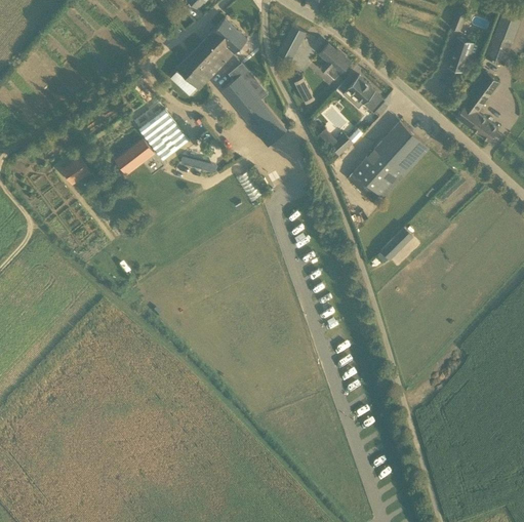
[(186,0),(197,10),(206,0),(186,0)]
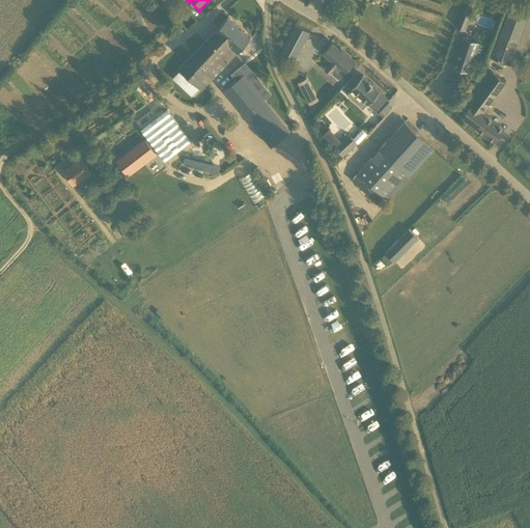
[(497,0),(494,7),(502,10),(505,3),(497,0)]
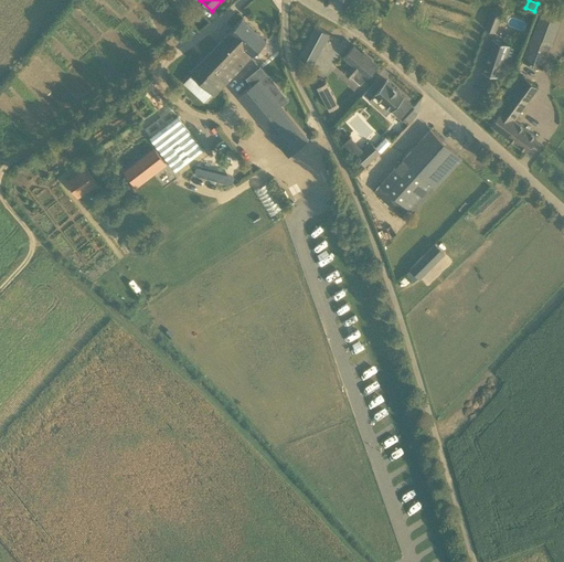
[(501,14),(491,11),(483,30),(493,34),(501,14)]
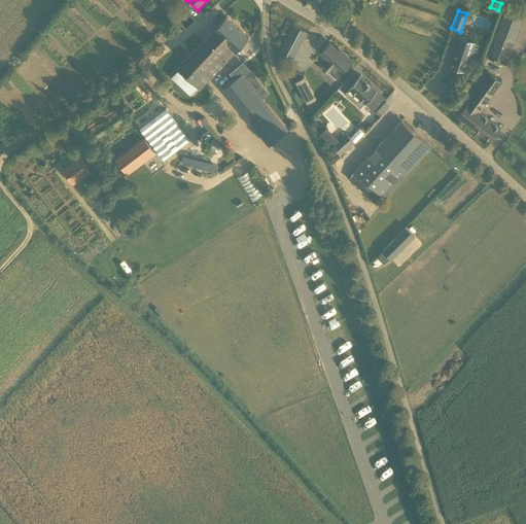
[(235,55),(247,41),(225,20),(212,33),(212,34),(176,71),(199,92),(230,60),(223,53),(228,48),(235,55)]
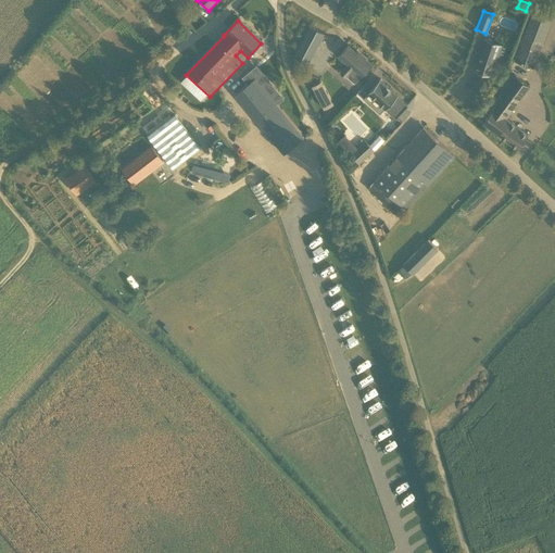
[(323,37),(310,29),(293,60),(306,67),(323,37)]
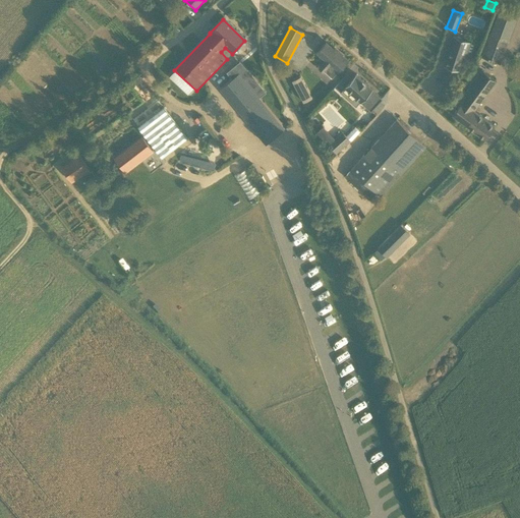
[(489,36),(481,60),(499,66),(508,43),(489,36)]
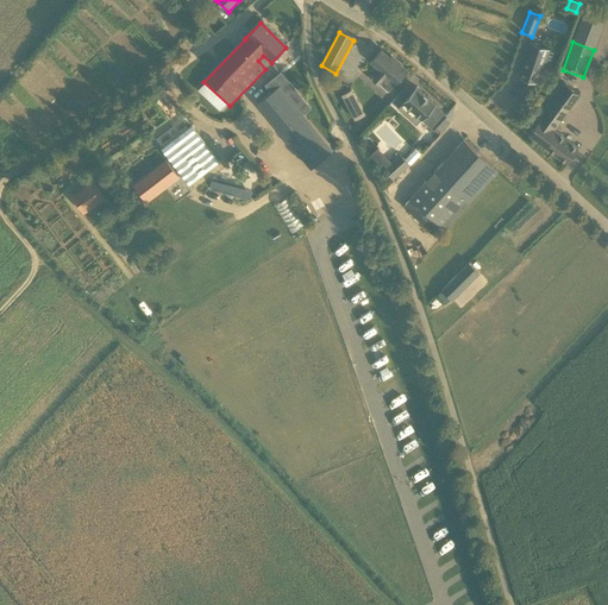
[(541,71),(549,74),(555,55),(530,45),(518,81),(537,87),(541,71)]
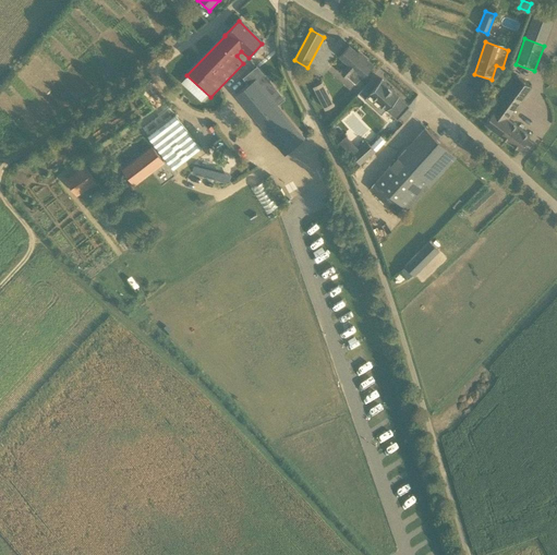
[(347,79),(355,86),(372,68),(361,58),(360,59),(349,48),(339,59),(348,68),(341,75),(346,80),(347,79)]
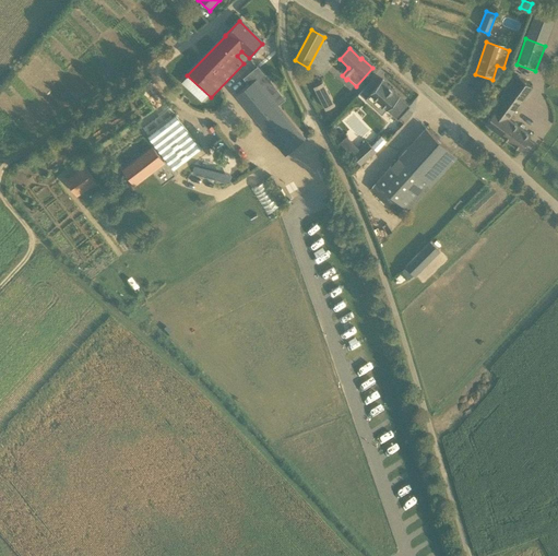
[(531,90),(515,78),(491,110),(495,113),(485,126),(519,152),(530,138),(508,121),(531,90)]
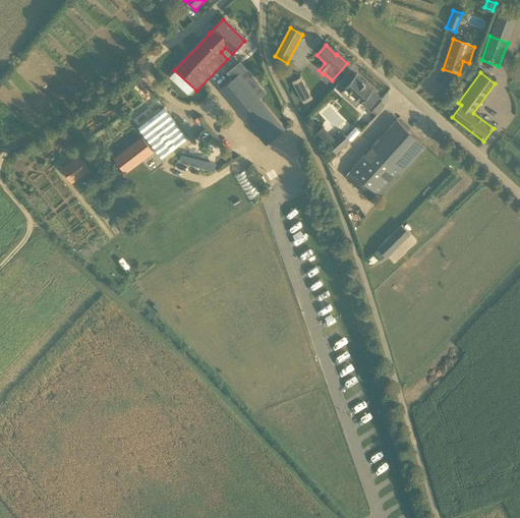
[(219,92),(239,115),(257,100),(238,75),(219,92)]
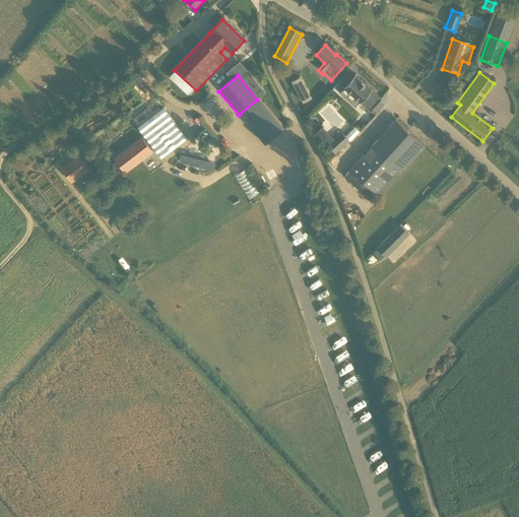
[(299,77),(290,81),(301,103),(310,99),(299,77)]
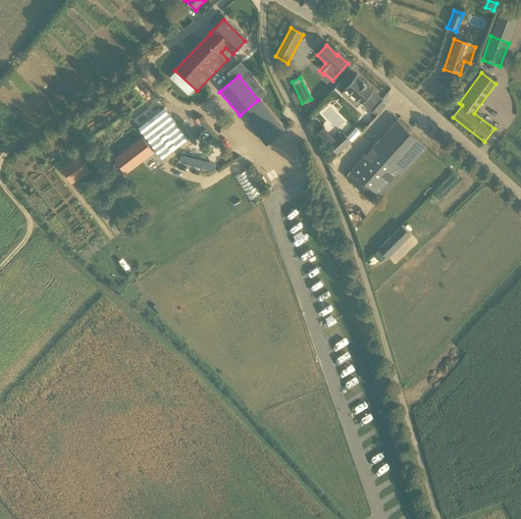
[(356,78),(344,90),(345,91),(341,96),(356,109),(360,104),(361,105),(371,113),(382,101),(372,93),(372,92),(356,78)]
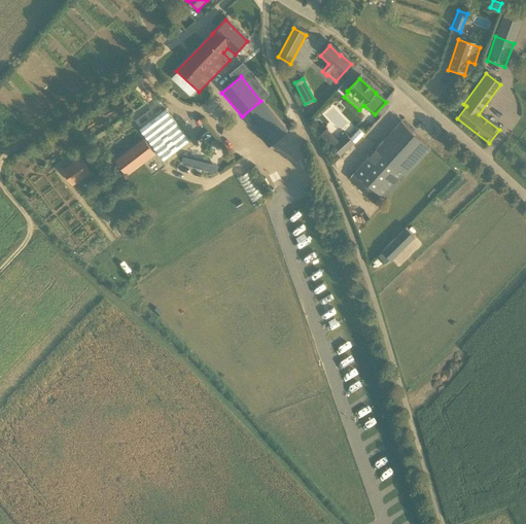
[(139,131),(146,139),(156,153),(164,163),(190,142),(183,133),(166,110),(139,131)]
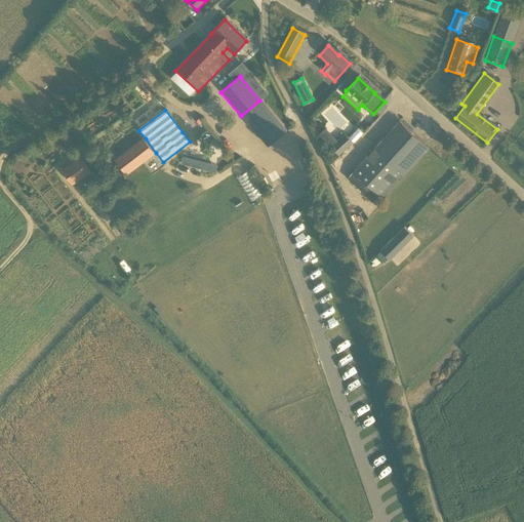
[(399,123),(373,151),(349,178),(373,202),(378,197),(383,200),(429,150),(399,123)]
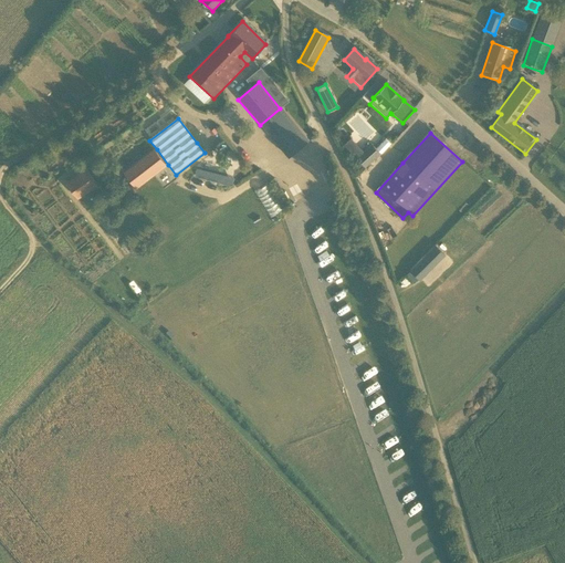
[(372,147),(355,162),(363,170),(379,156),(372,147)]
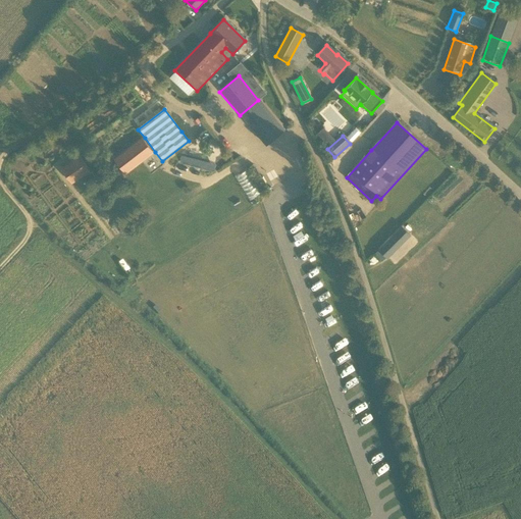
[(330,138),(324,144),(328,148),(334,142),(330,138)]
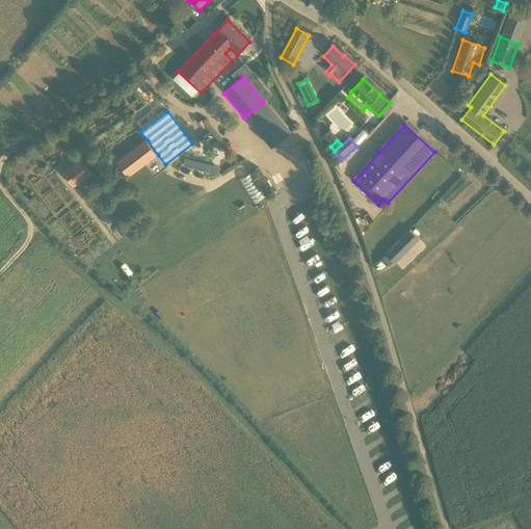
[(147,142),(120,162),(130,176),(156,156),(147,142)]
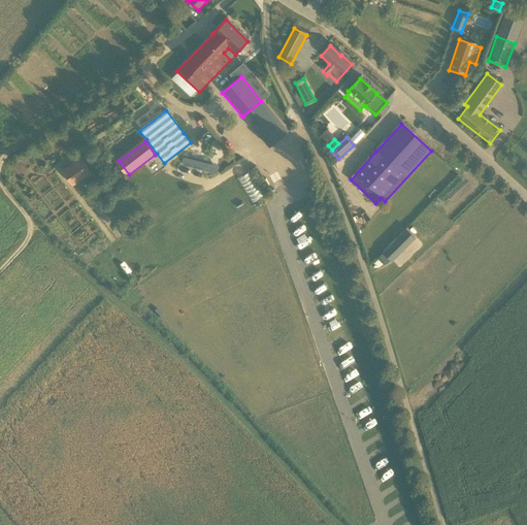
[(185,157),(182,166),(216,176),(219,167),(185,157)]
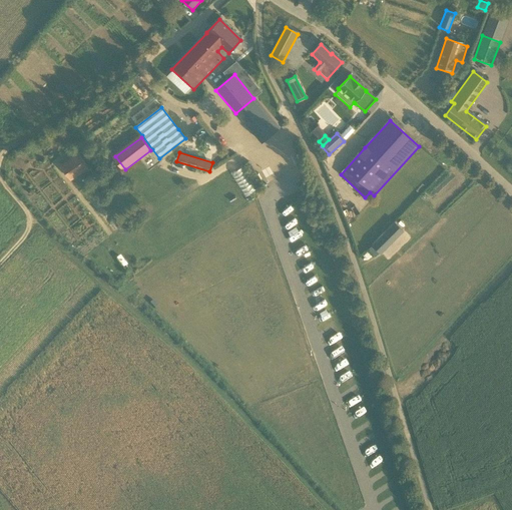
[(87,170),(77,155),(59,167),(69,183),(87,170)]
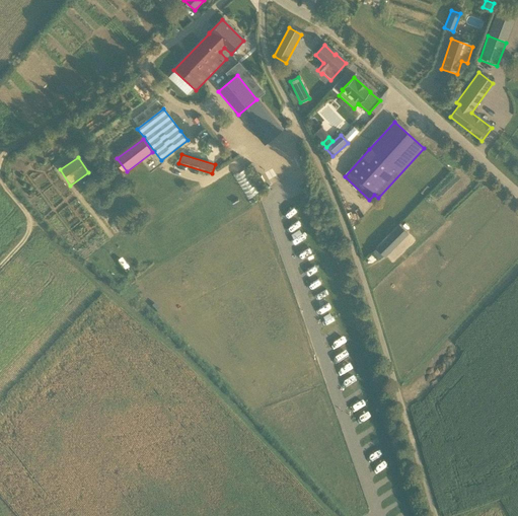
[(232,177),(248,202),(260,194),(242,170),(232,177)]
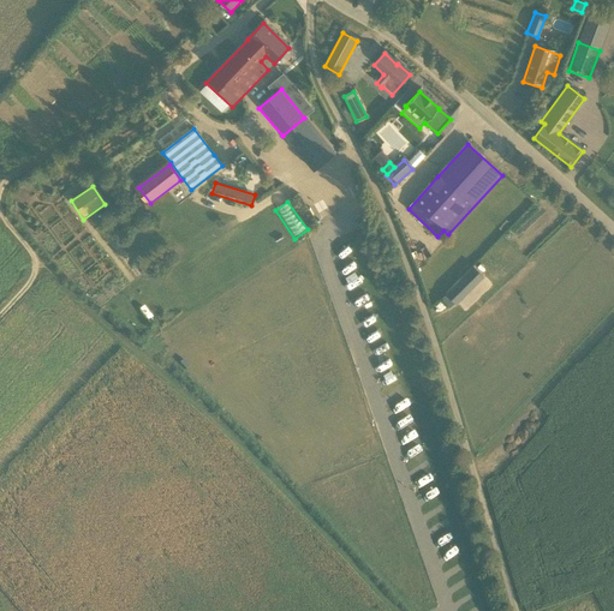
[(452,311),(484,277),(474,267),(441,300),(452,311)]
